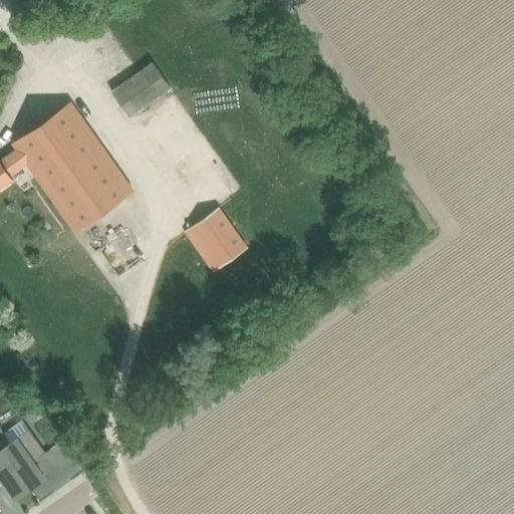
[(130,117),(171,89),(152,62),(110,91),(130,117)]
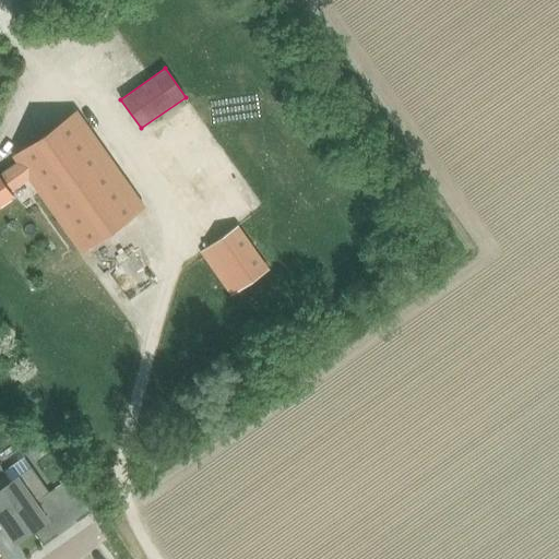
[(9,190),(27,177),(79,251),(142,206),(75,111),(12,156),(15,162),(0,171),(0,201),(12,193),(9,190)]
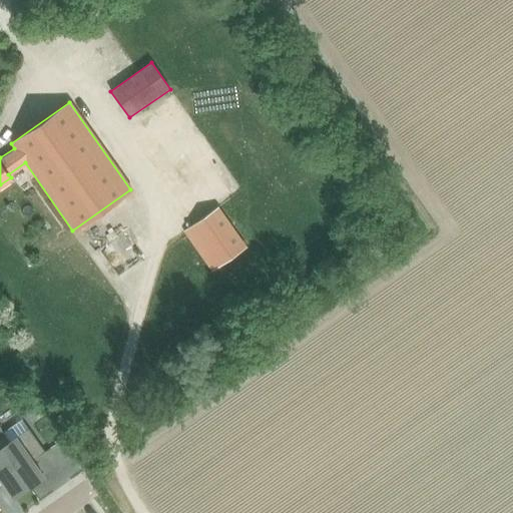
[(217,207),(183,231),(211,272),(246,247),(217,207)]
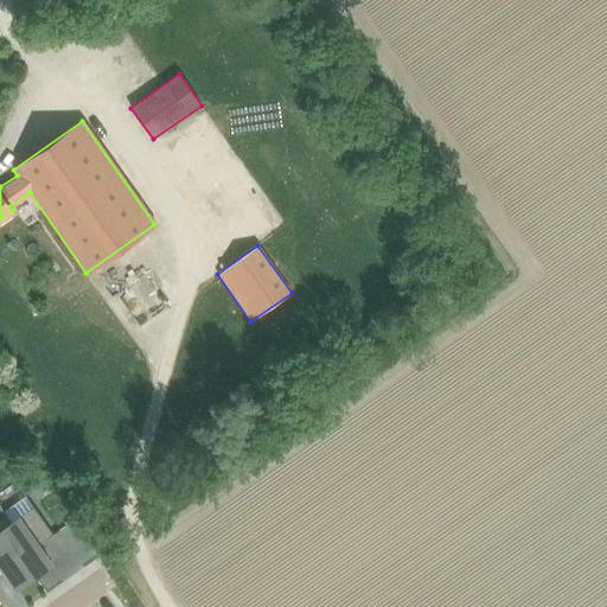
[(113,285),(135,306),(153,286),(132,264),(113,285)]
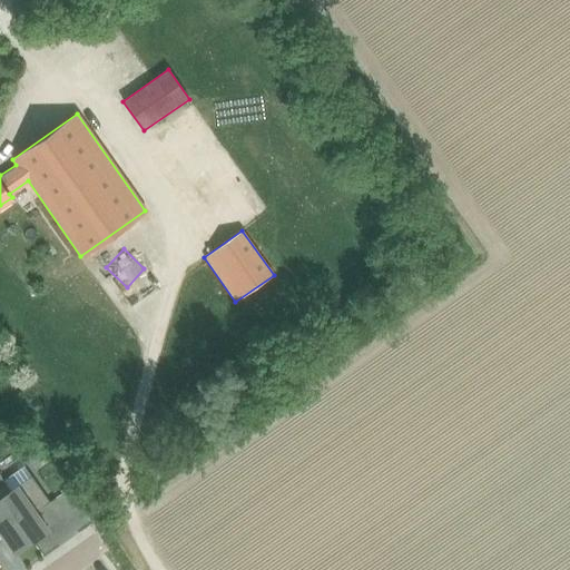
[(47,529),(36,512),(49,502),(31,477),(10,491),(3,481),(0,483),(0,497),(30,541),(47,529)]
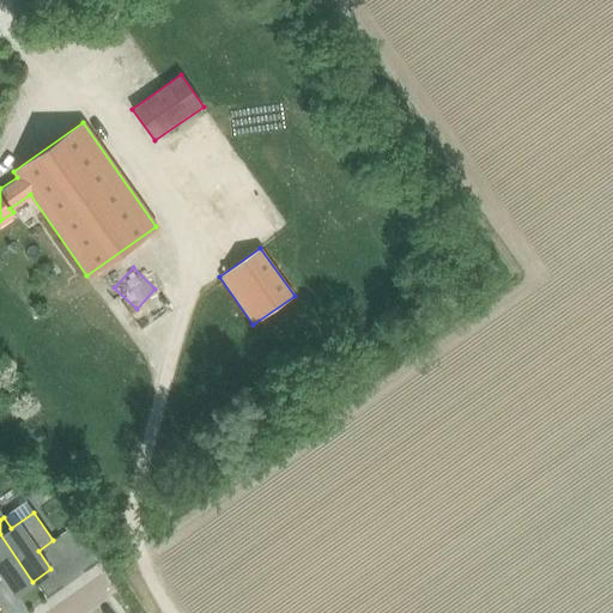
[(0,576),(2,576),(16,594),(32,582),(0,534),(0,576)]
